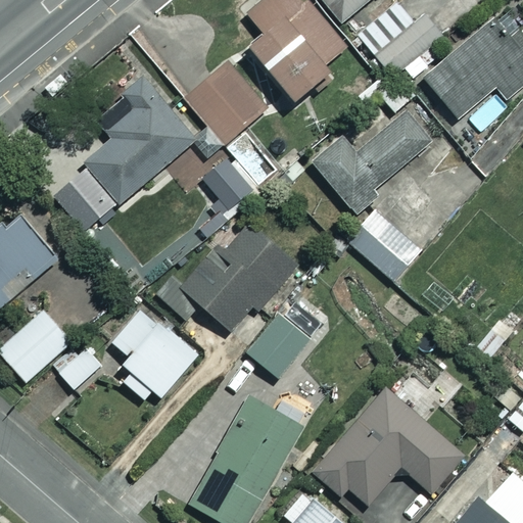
[(348,49),(303,0),(263,0),(246,15),(262,32),(247,45),(293,98),(348,49)]
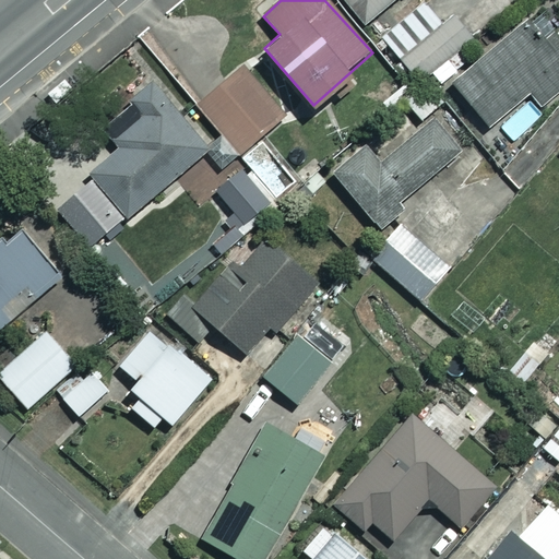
[(390,0),(344,0),(364,23),(390,0)]
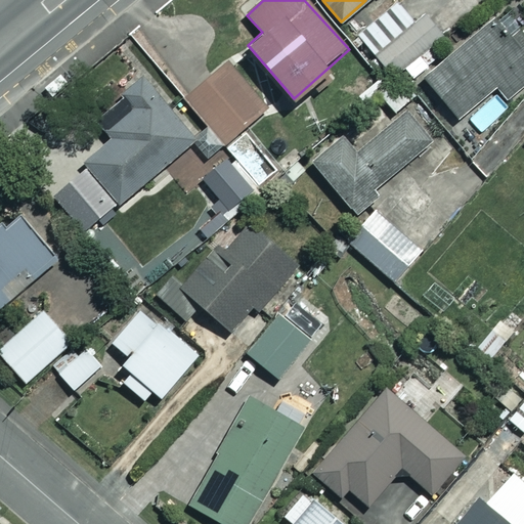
[(413,19),(397,0),(357,34),(392,76),(441,34),(422,12),(413,19)]
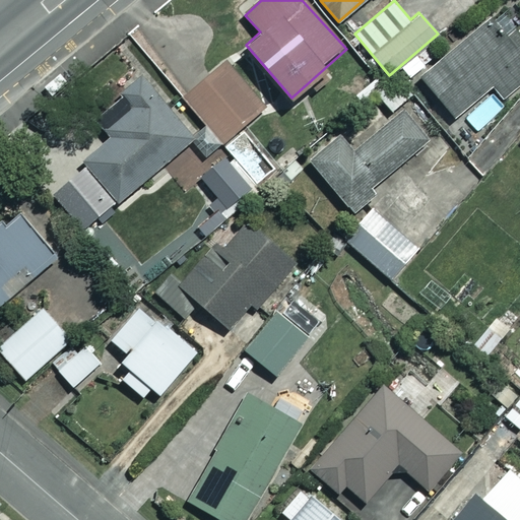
[(519,37),(514,29),(502,40),(484,20),(419,76),(455,117),(491,86),(503,101),(519,85),(519,61),(517,59),(519,56),(519,37)]
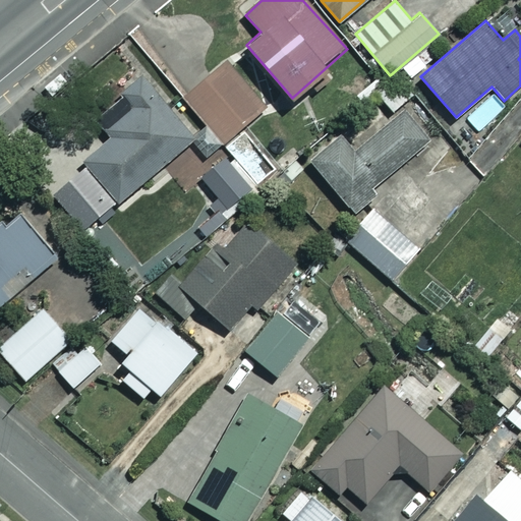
[(265,104),(224,59),(181,98),(223,142),(265,104)]
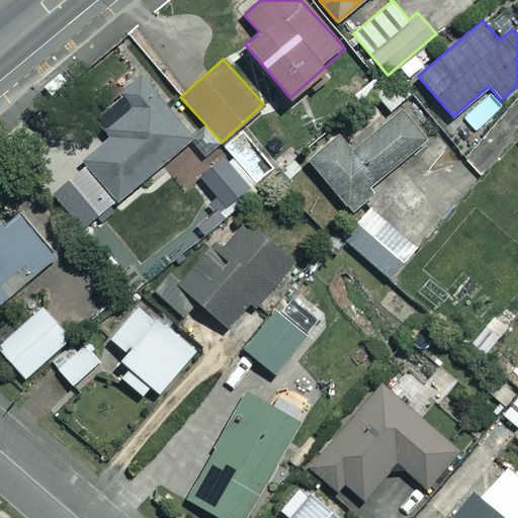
[(192,133),(141,75),(119,94),(131,106),(103,131),(112,141),(51,195),(83,232),(192,133)]
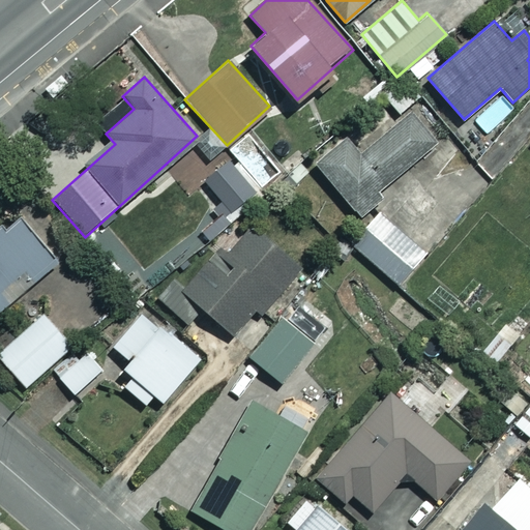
[(419,94),(405,77),(382,96),(398,113),(419,94)]
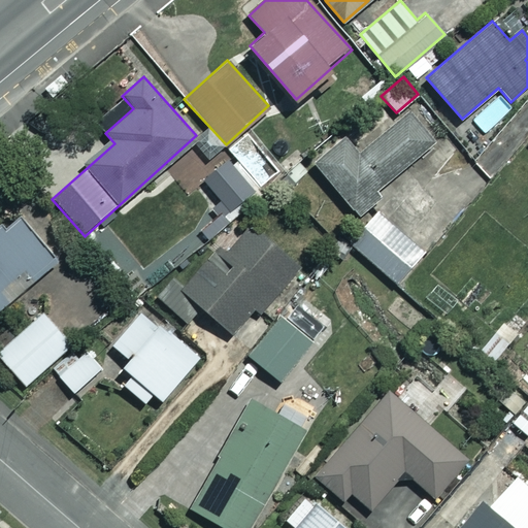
[(392,122),(376,104),(311,163),(360,218),(387,193),(381,187),(432,140),(405,109),(392,122)]
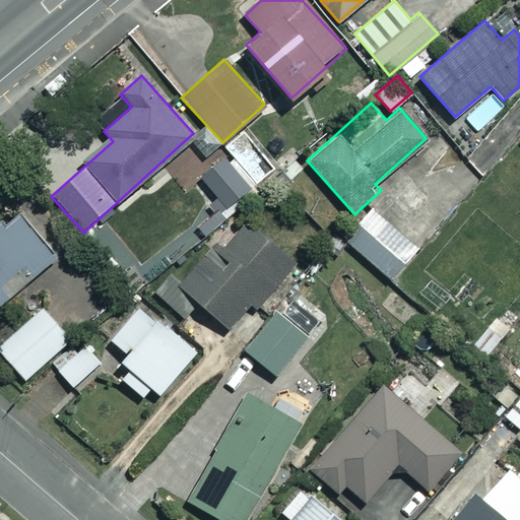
[(219,156),(197,177),(216,196),(210,202),(226,220),(261,188),(234,158),(228,165),(219,156)]
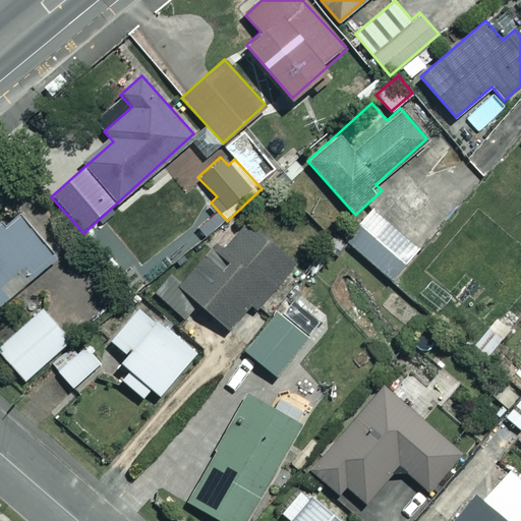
[(0,302),(52,259),(9,208),(0,216),(0,302)]
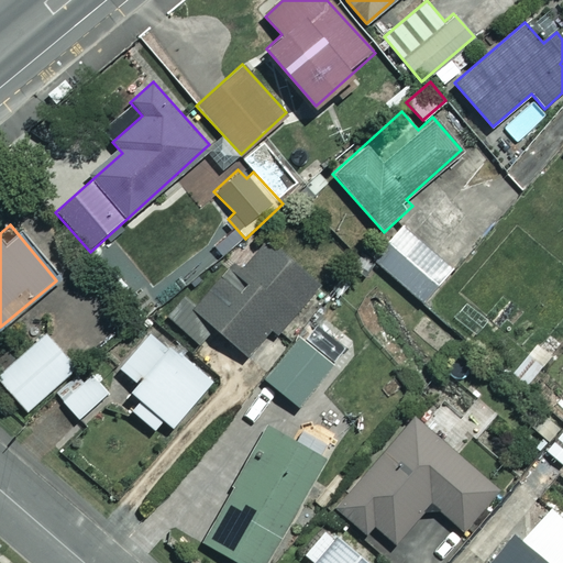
[(450,269),(404,227),(375,260),(421,301),(450,269)]
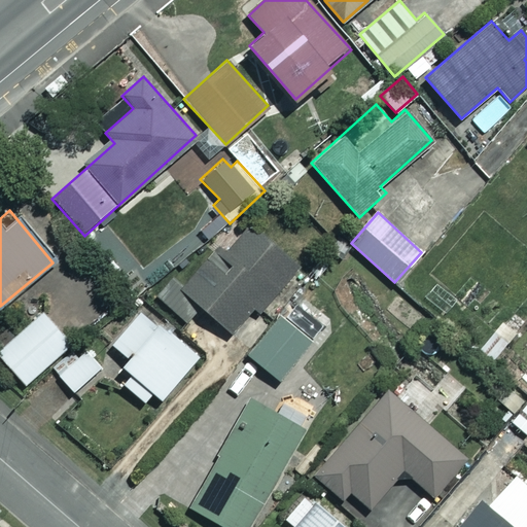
[(246,217),(167,304),(186,322),(202,306),(230,331),(258,301),(264,306),(301,267),(246,217)]
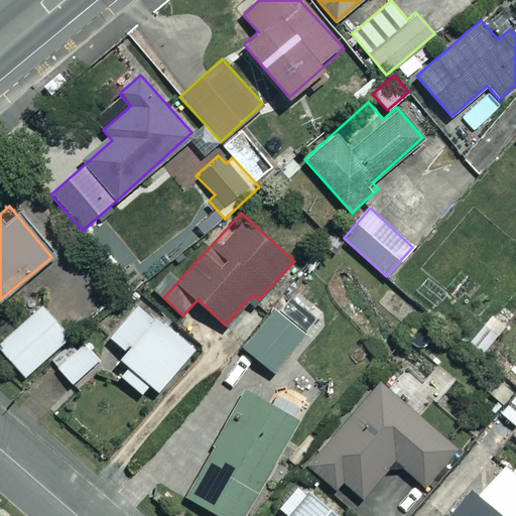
[(121,376),(143,393),(151,384),(158,389),(194,346),(137,300),(108,337),(123,350),(118,357),(129,366),(121,376)]
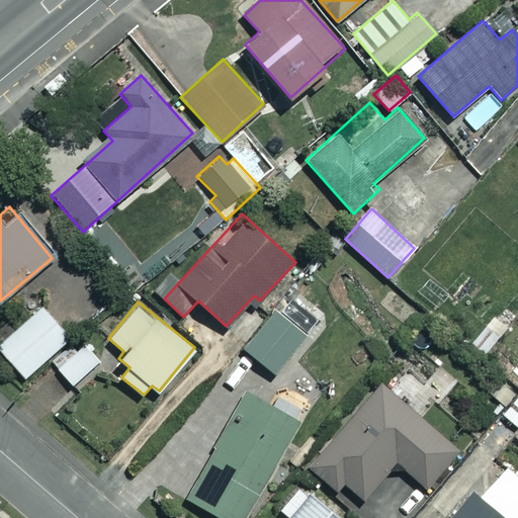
[(69,337),(40,307),(0,343),(0,350),(25,377),(69,337)]
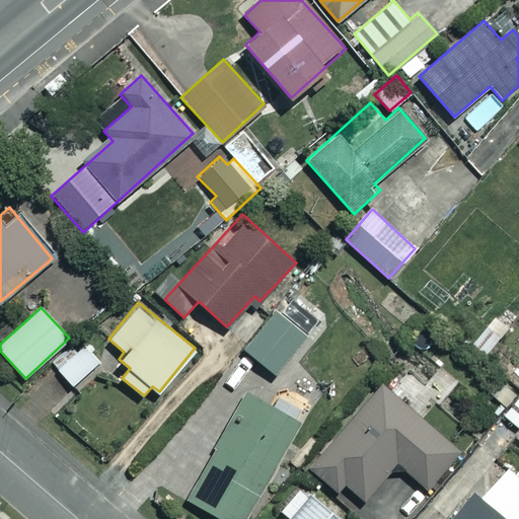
[(308,337),(276,308),(242,347),(275,375),(308,337)]
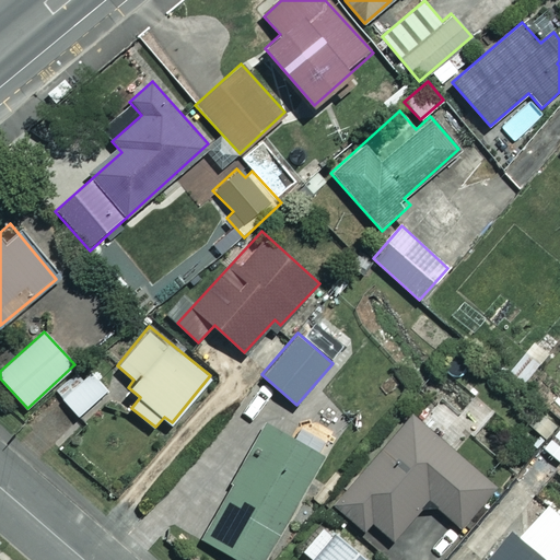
[(107,389),(88,366),(58,393),(78,416),(107,389)]
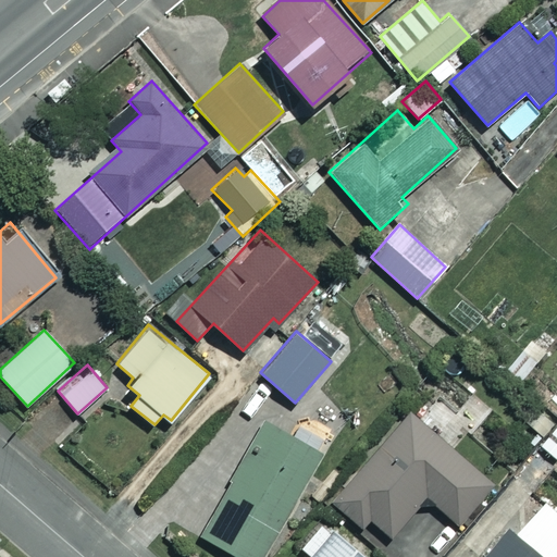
[(457,523),(510,463),(471,430),(454,450),(409,410),(331,499),(362,527),(370,518),(391,536),(425,496),(457,523)]
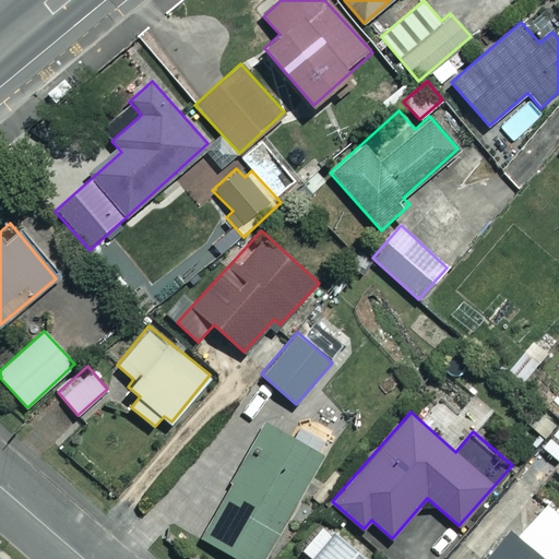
[(294,439),(269,424),(198,535),(237,558),(259,558),(330,444),(301,428),(294,439)]
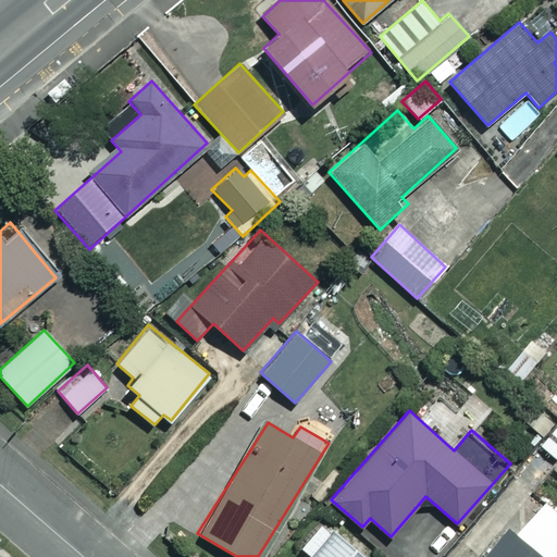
[(556,458),(556,425),(541,446),(556,459),(556,458)]
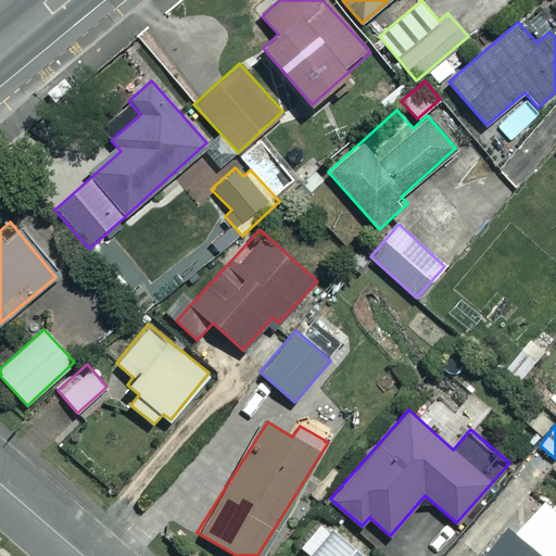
[(552,555),(555,551),(555,512),(539,500),(515,531),(506,525),(482,555),(552,555)]
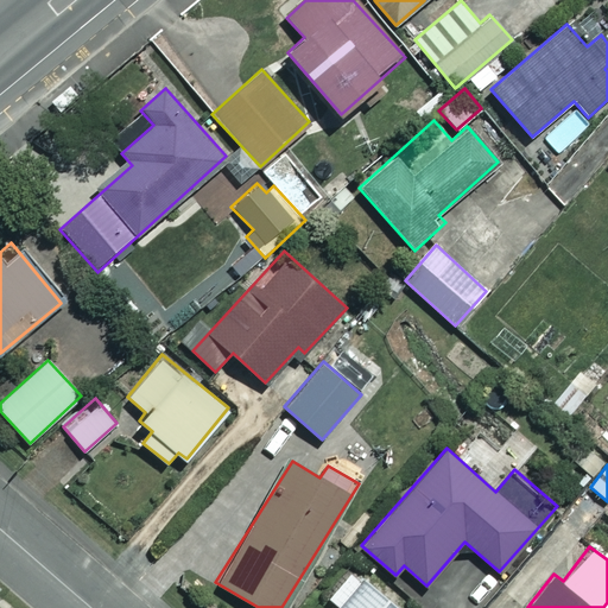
[(394,607),(350,570),(328,597),(340,607),(339,607),(394,607)]
